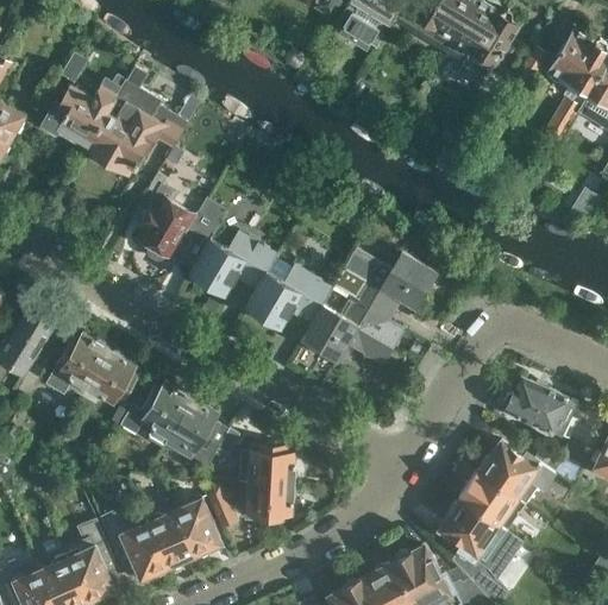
[(224,0),(205,0),(199,11),(213,20),(224,0)]
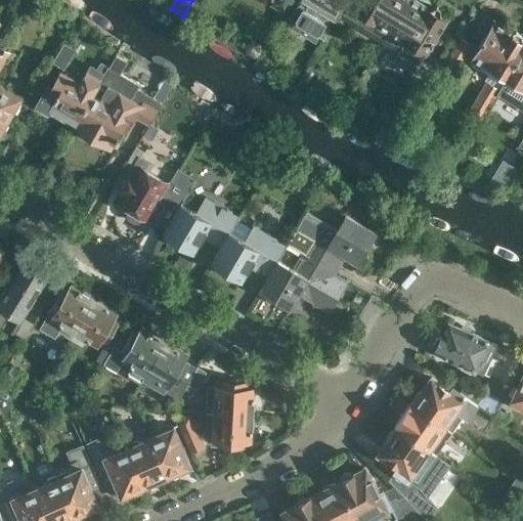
[(271,0),(269,6),(282,14),(292,0),(271,0)]
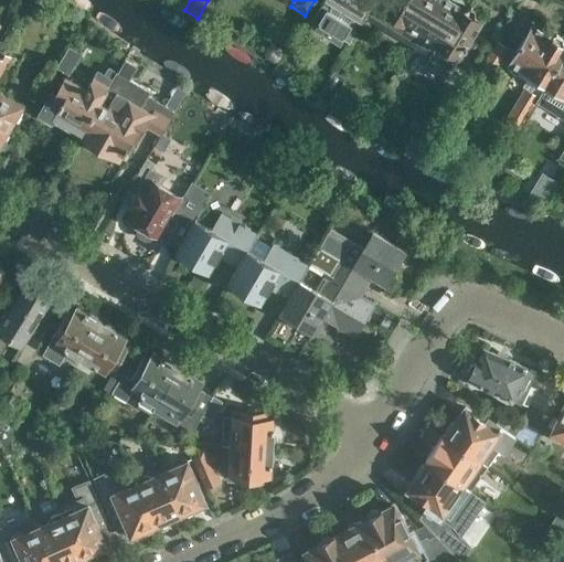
[(325,0),(325,1),(327,3),(320,9),(319,9),(311,23),(318,27),(317,30),(340,43),(341,41),(349,45),(358,31),(357,31),(358,22),(361,24),(375,0),(325,0)]
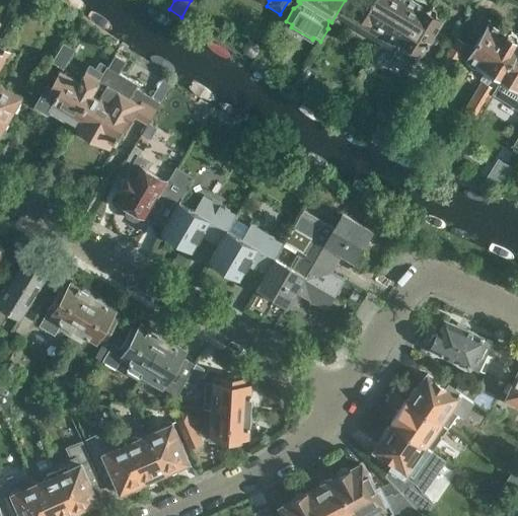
[(353,0),(350,0),(337,20),(380,48),(380,47),(385,39),(405,5),(395,0),(363,0),(361,4),(353,0)]
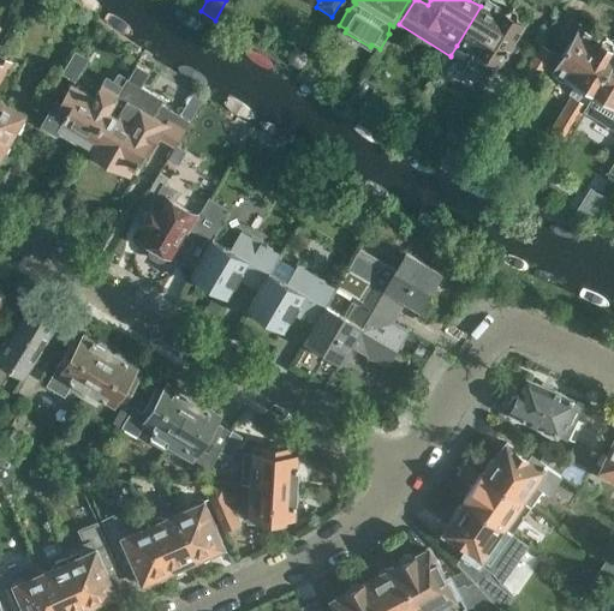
[(523,46),(514,41),(523,28),(517,24),(518,23),(517,22),(518,16),(513,13),(507,16),(506,16),(483,3),(481,6),(457,46),(451,55),(466,65),(462,73),(484,89),(492,78),(498,67),(501,63),(512,69),(512,67),(525,46),(524,45),(523,46)]
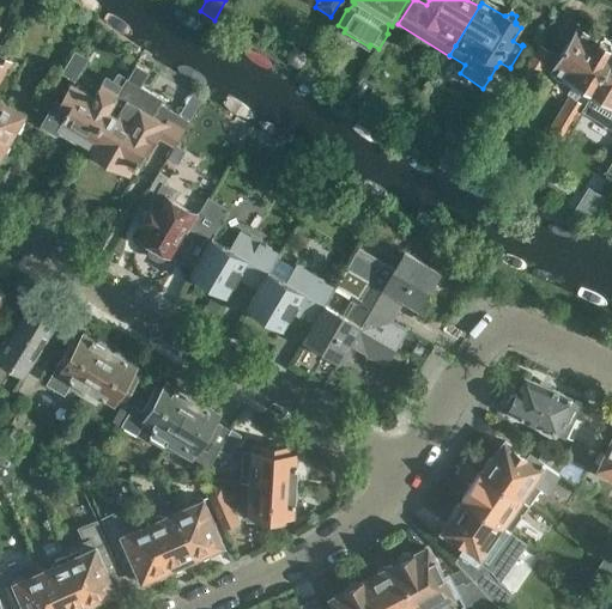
[(591,97),(611,61),(611,52),(609,50),(610,50),(609,49),(607,42),(600,44),(599,44),(576,31),(558,61),(538,47),(517,80),(514,85),(531,95),(541,75),(547,79),(551,73),(573,86),(567,97),(569,98),(585,108),(580,114),(581,115),(591,97)]
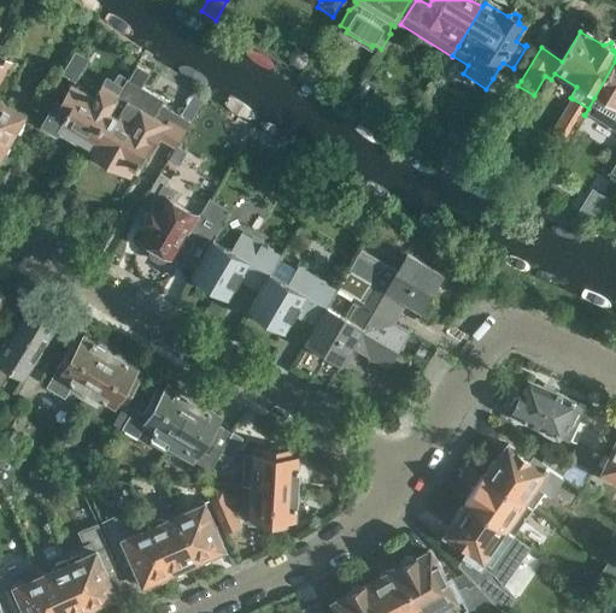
[(75,54),(62,77),(75,84),(88,63),(75,54)]
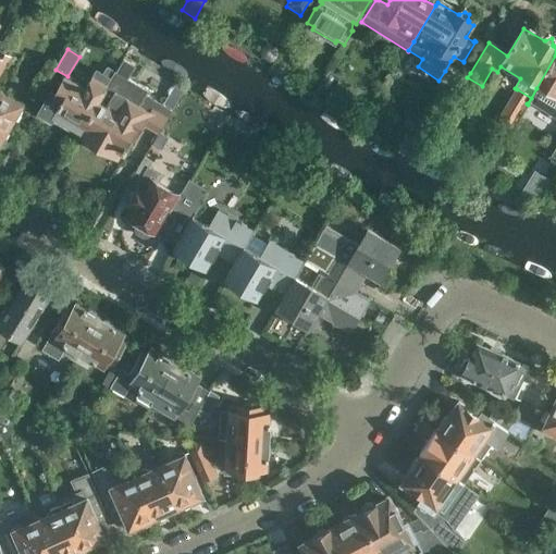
[(392,63),(398,66),(406,53),(400,50),(392,63)]
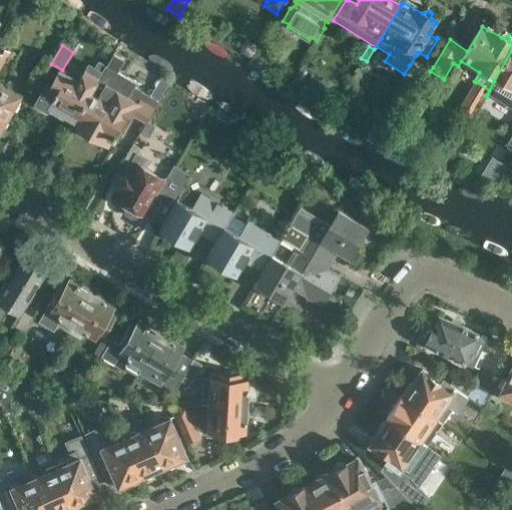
[(0,69),(10,53),(0,48),(0,69)]
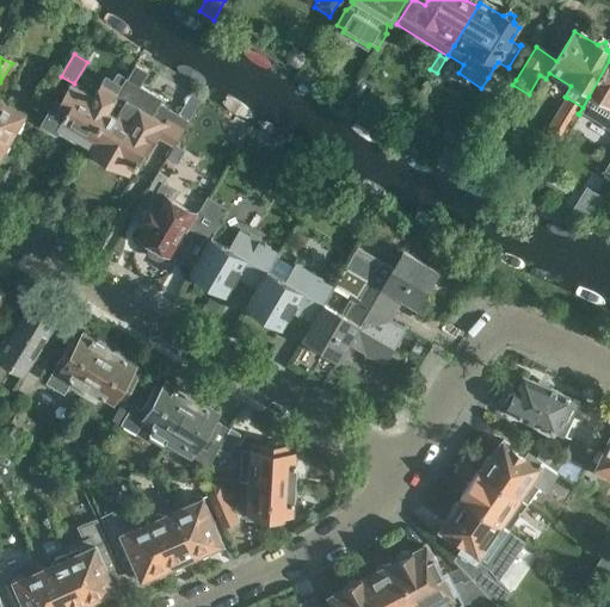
[(609,61),(589,97),(579,115),(609,132),(609,61)]
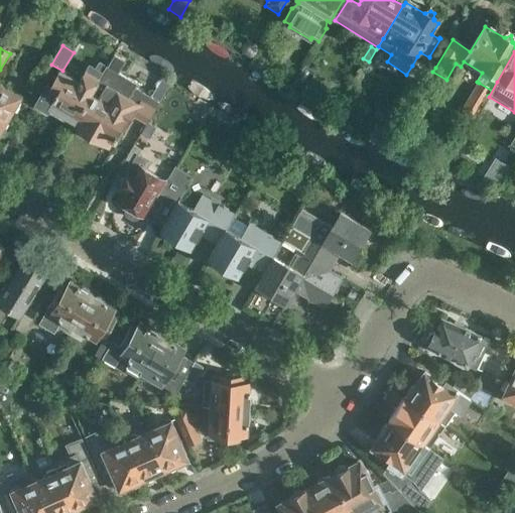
[(406,75),(405,77),(422,88),(432,72),(435,68),(417,56),(412,66),(406,75)]
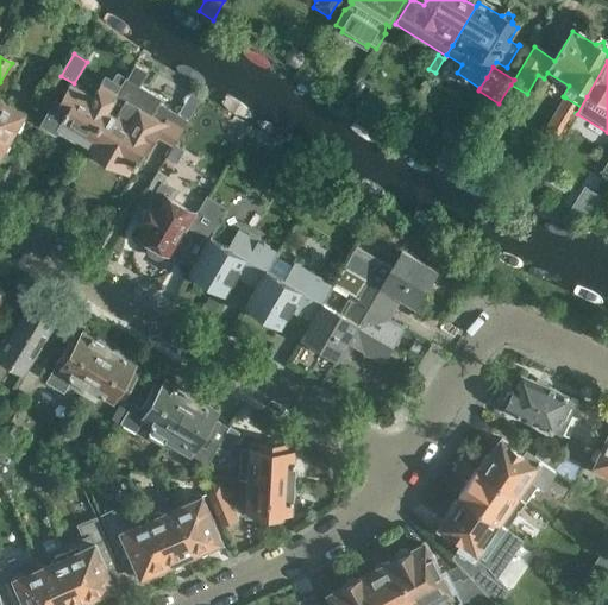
[(114,95),(83,147),(83,150),(127,175),(132,166),(136,168),(140,159),(137,158),(148,140),(152,143),(156,138),(173,147),(188,123),(186,121),(195,106),(185,99),(175,115),(157,105),(152,112),(151,111),(150,115),(129,102),(144,75),(132,68),(116,95),(114,95)]
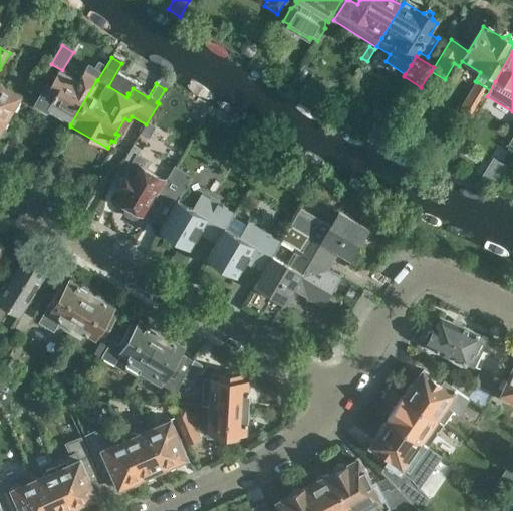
[(257,59),(253,65),(262,71),(262,72),(266,65),(265,61),(261,58),(257,59)]
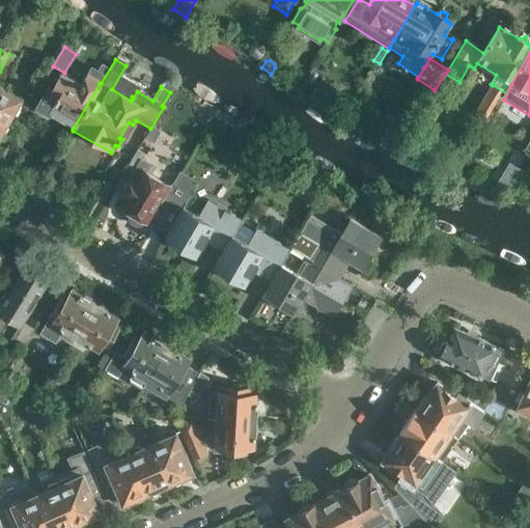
[(48,118),(49,115),(73,129),(100,83),(108,68),(101,64),(93,78),(87,75),(80,86),(60,75),(52,89),(49,87),(34,111),(48,118)]
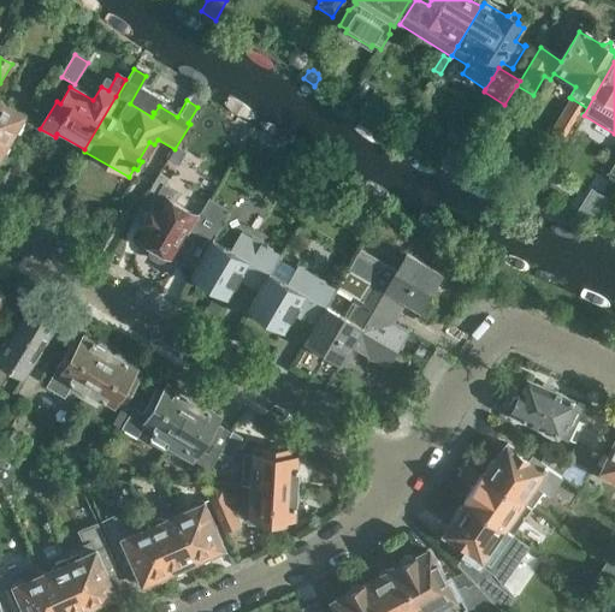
[(572,99),(557,122),(548,137),(563,147),(573,132),(584,116),(583,114),(587,108),(572,99)]
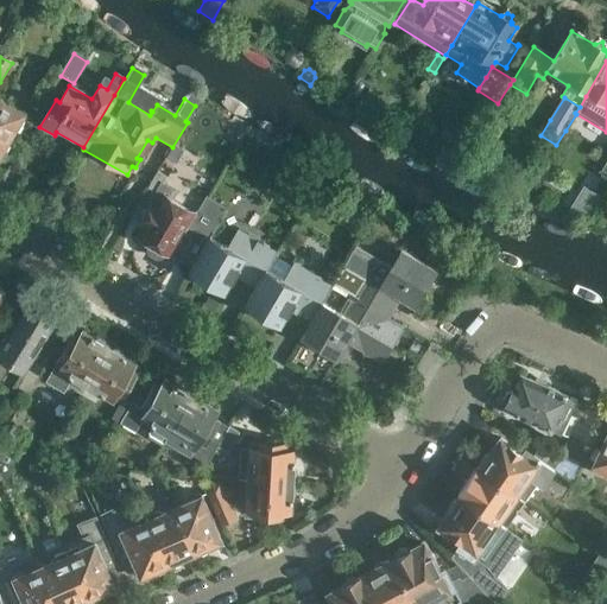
[(0,154),(24,114),(0,101),(0,154)]
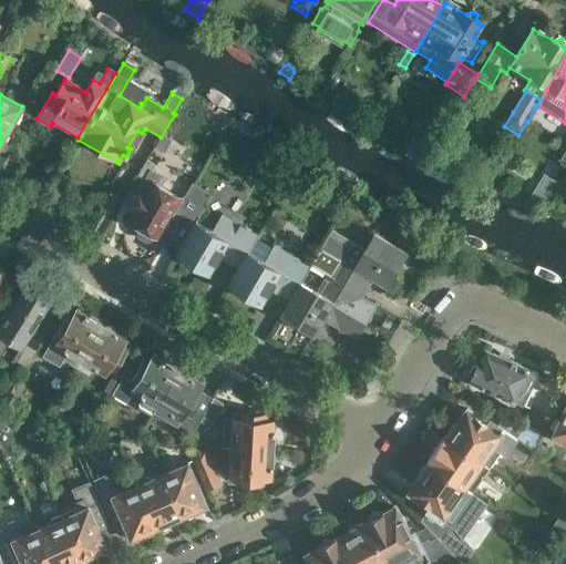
[(441,132),(425,123),(411,145),(426,155),(441,132)]
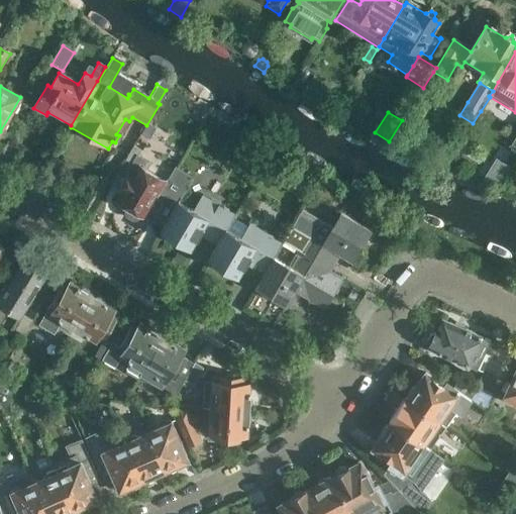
[(139,139),(124,163),(131,166),(115,193),(120,195),(115,202),(143,219),(147,213),(165,223),(178,200),(191,180),(176,171),(178,168),(175,166),(166,182),(146,171),(150,165),(137,157),(145,143),(139,139)]
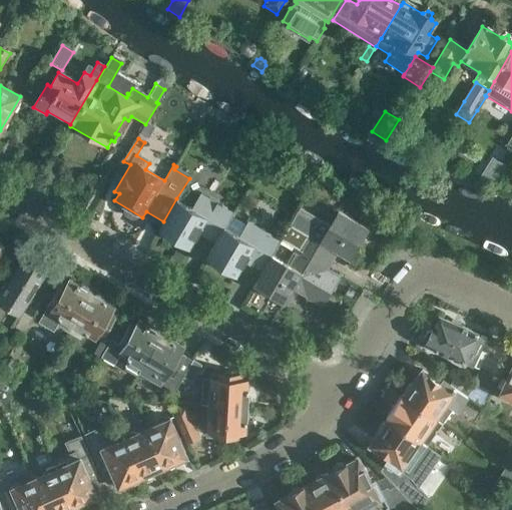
[(262,168),(250,163),(246,170),(257,176),(262,168)]
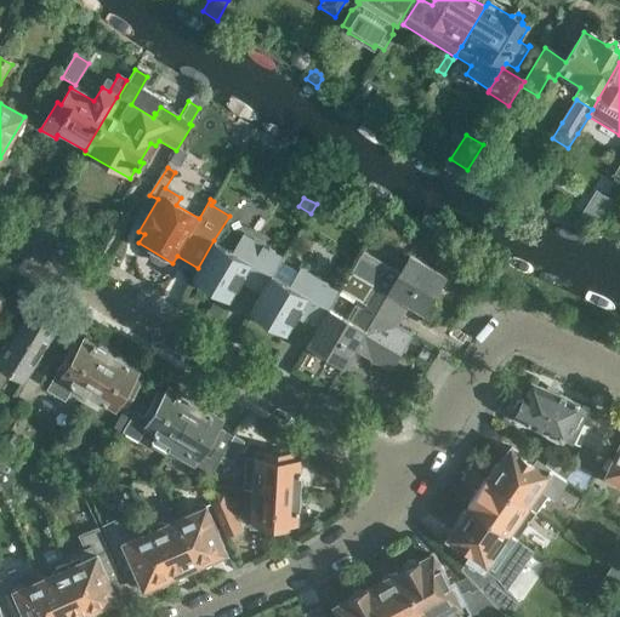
[(198,268),(197,270),(191,280),(229,303),(240,284),(260,296),(272,275),(283,256),(243,233),(232,251),(214,240),(198,268)]
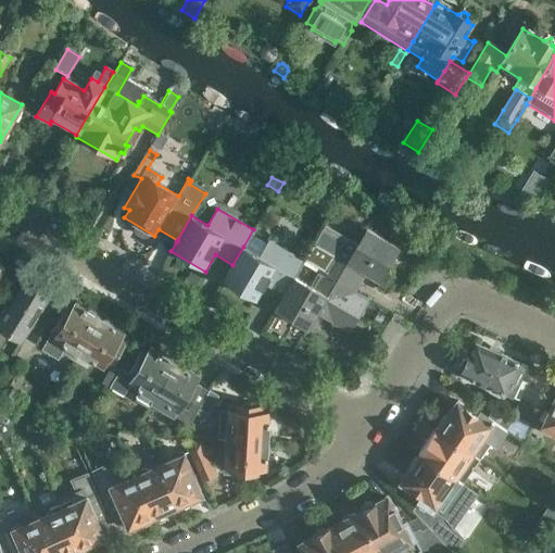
[(340,234),(319,271),(355,291),(365,275),(379,284),(400,248),(366,228),(357,243),(340,234)]
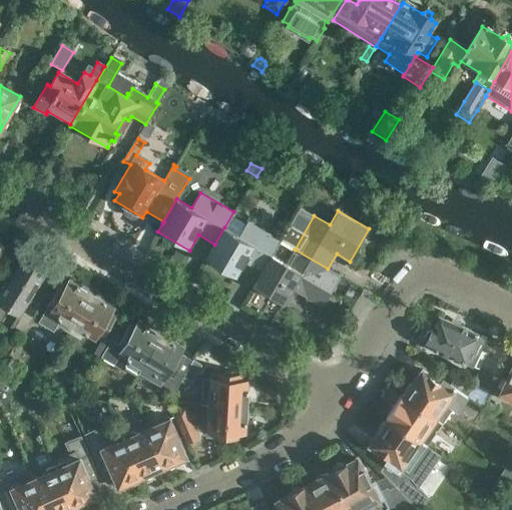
[(224,227),(214,244),(205,260),(235,278),(244,263),(261,273),(272,255),(281,239),(248,220),(239,235),(224,227)]
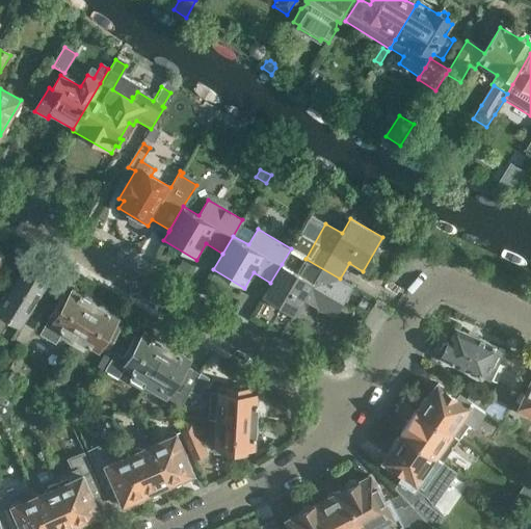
[(282,264),(270,283),(261,298),(294,317),(303,301),(335,320),(353,289),(339,281),(340,279),(306,259),(297,273),(282,264)]
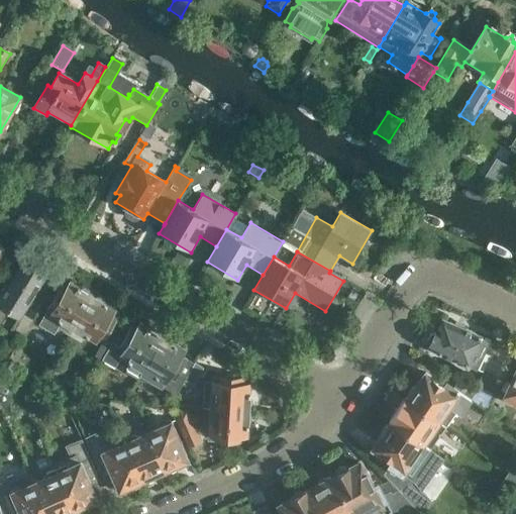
[(0,306),(5,309),(6,308),(19,316),(9,331),(21,339),(32,322),(21,316),(45,276),(22,262),(9,282),(7,281),(1,291),(0,290),(0,306)]
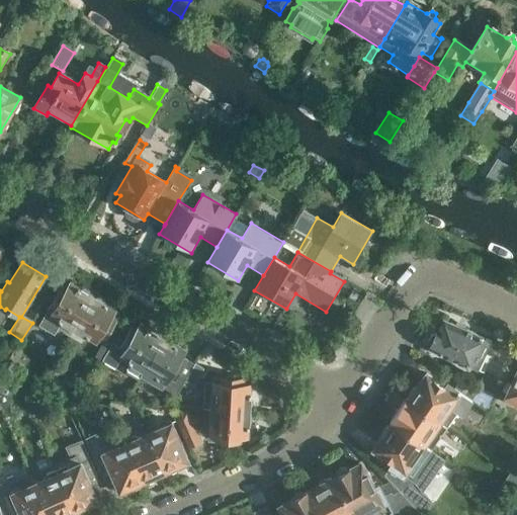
[(61,287),(37,327),(53,336),(57,330),(69,337),(92,297),(69,283),(66,290),(61,287)]
